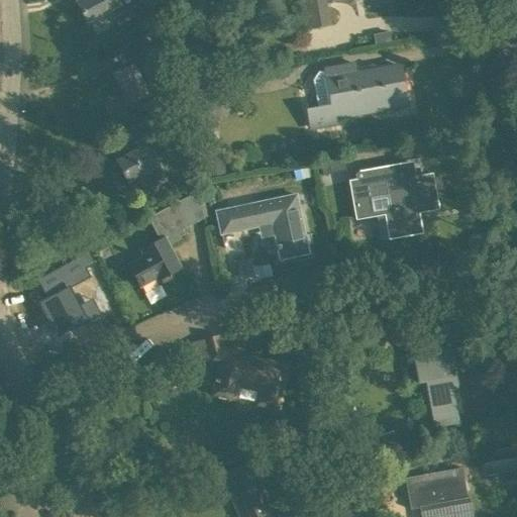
[(141,13),(134,0),(79,0),(75,2),(86,23),(109,11),(117,25),(141,13)]
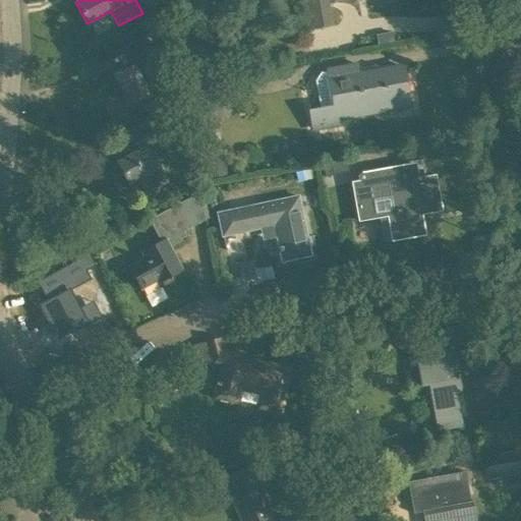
[(312,0),(312,1),(300,4),(305,30),(331,25),(326,0),(333,0),(334,2),(342,0),(312,0)]
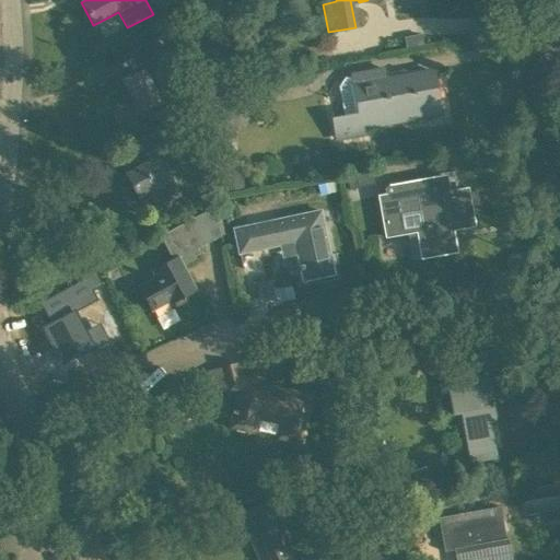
[(172,31),(163,35),(167,42),(175,37),(172,31)]
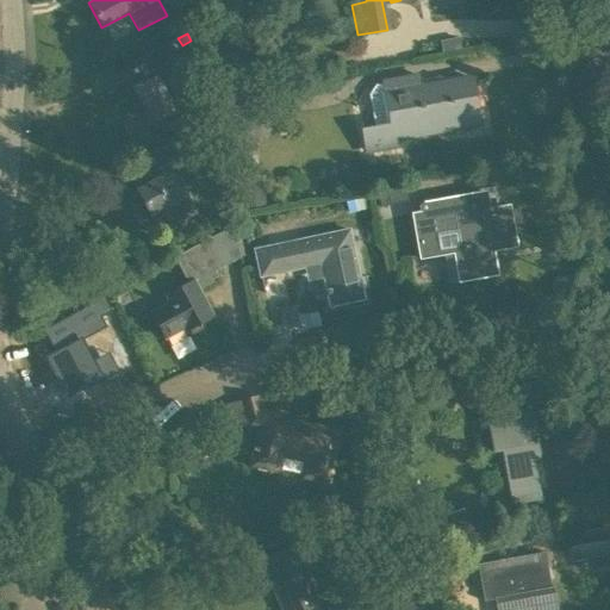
[(442,54),(461,50),(459,38),(440,42),(442,54)]
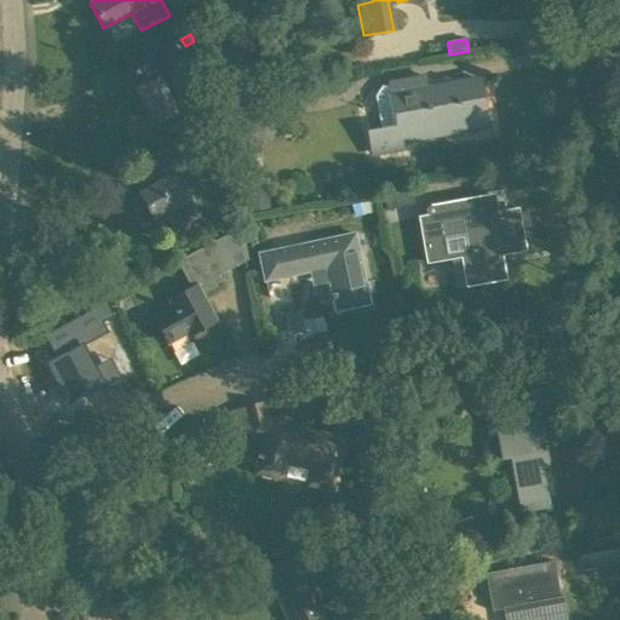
[(136,64),(137,65),(147,59),(156,78),(133,90),(154,126),(178,113),(162,85),(187,70),(173,44),(136,64)]
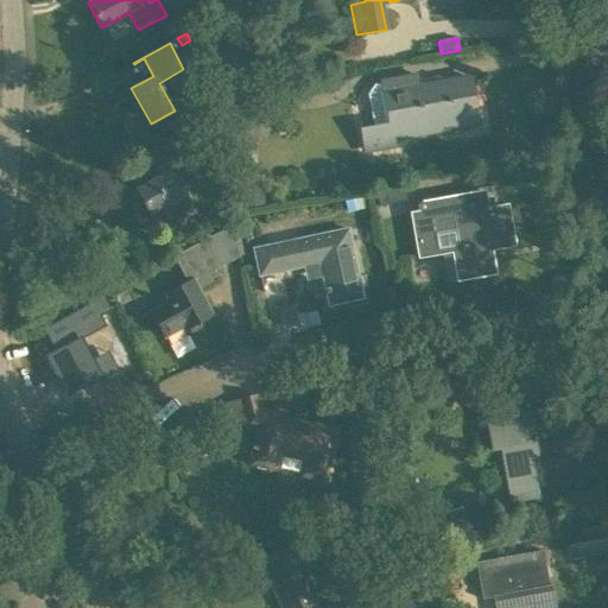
[(393,139),(436,131),(435,124),(474,115),(467,77),(417,87),(413,70),(386,76),(387,81),(374,83),(367,93),(373,128),(362,130),(367,152),(394,146),(393,139)]
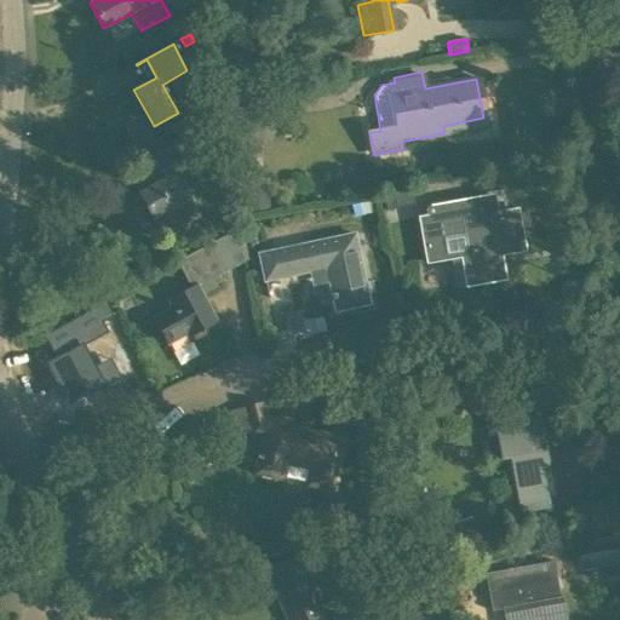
[(153,158),(160,172),(187,158),(179,144),(153,158)]
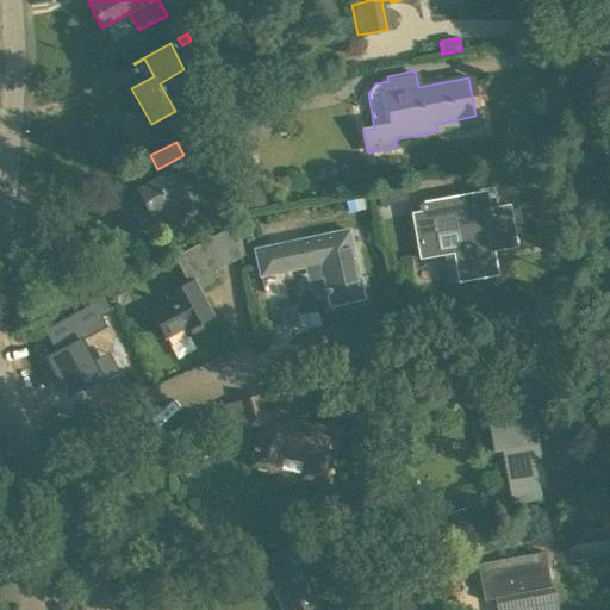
[(186,195),(181,198),(168,173),(136,190),(150,216),(162,210),(172,226),(197,213),(186,195)]
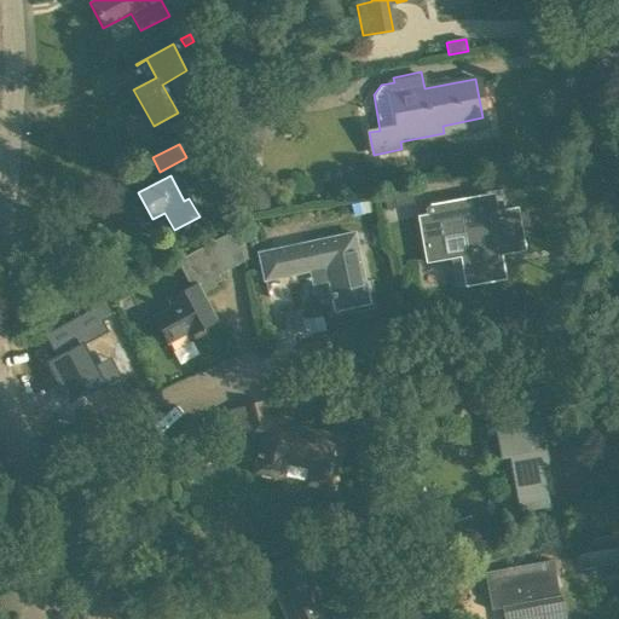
[(243,189),(248,214),(270,209),(266,184),(243,189)]
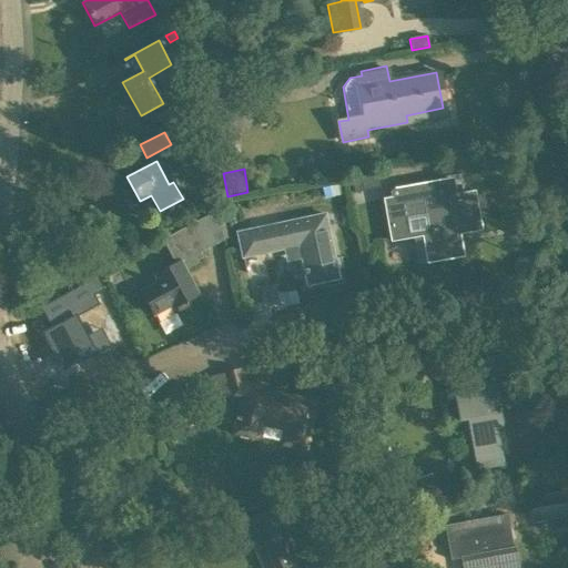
[(359,176),(350,179),(352,192),(363,191),(359,176)]
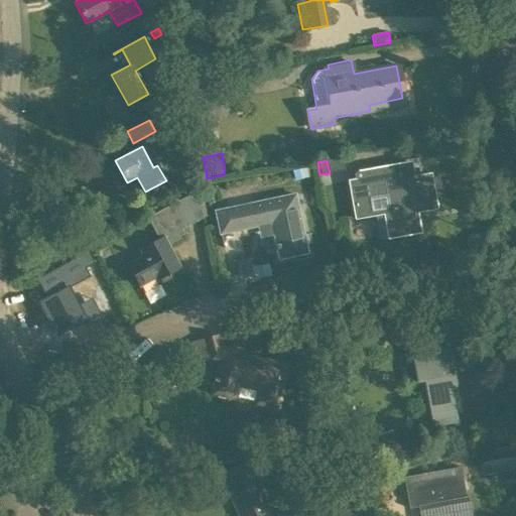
[(355,180),(347,181),(354,219),(385,214),(389,236),(397,234),(398,237),(420,233),(415,209),(423,207),(418,175),(417,173),(416,172),(415,171),(414,171),(412,171),(410,172),(408,170),(407,162),(356,171),(355,172),(354,173),(353,174),(353,176),(353,177),(354,178),(355,180)]
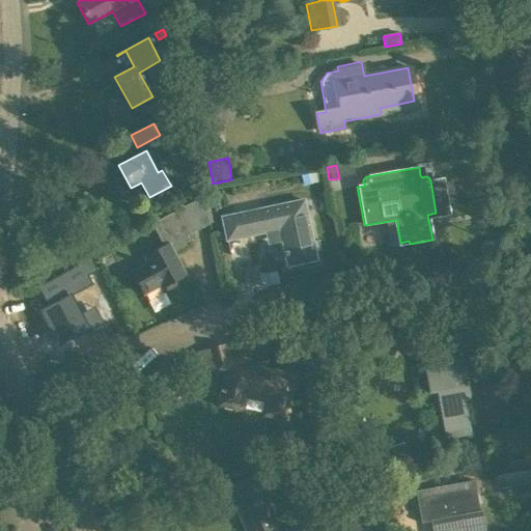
[(301,176),(302,185),(315,183),(314,173),(301,176)]
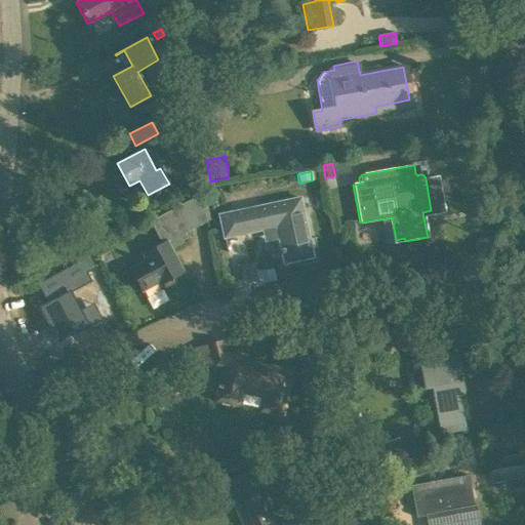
[(129,269),(142,292),(157,284),(158,286),(183,273),(170,249),(183,242),(182,241),(187,238),(184,233),(206,221),(201,194),(150,221),(162,244),(142,254),(145,260),(129,269)]
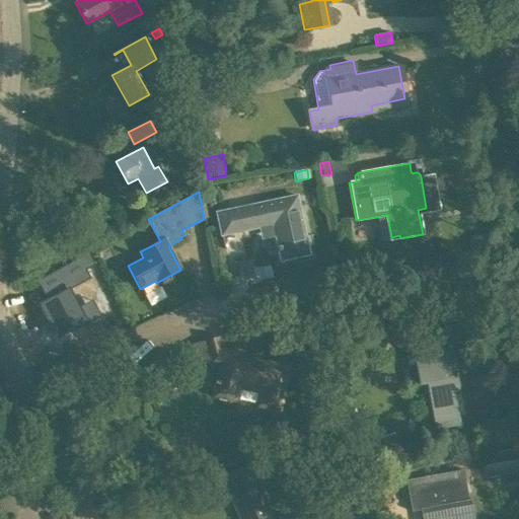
[(215,203),(213,193),(206,195),(208,204),(215,203)]
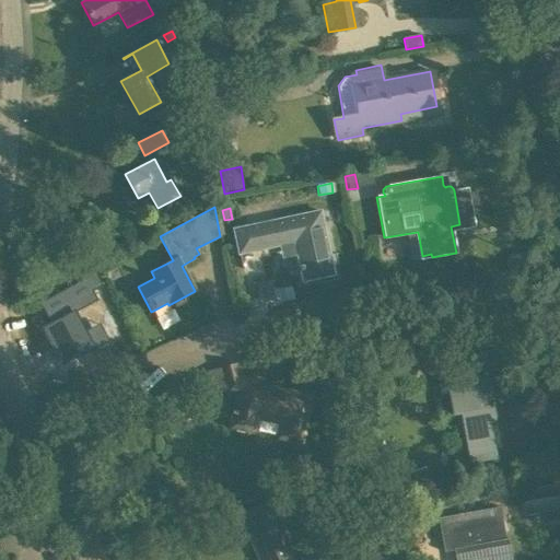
[(243,269),(240,253),(294,242),(300,266),(298,266),(299,271),(301,270),(303,280),(333,273),(319,211),(273,221),(271,211),(246,216),(248,226),(233,230),(242,269),(243,269)]
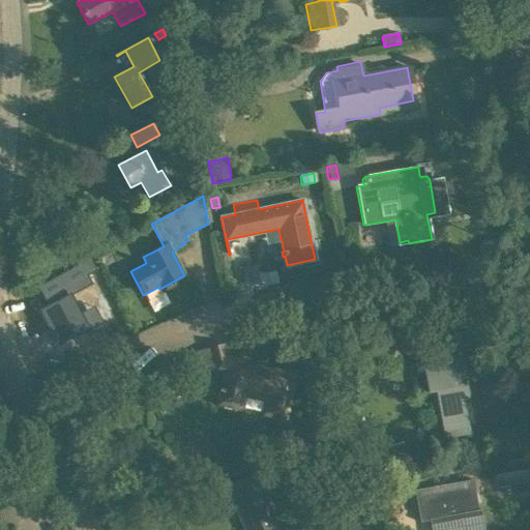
[(65,287),(88,274),(95,271),(88,259),(81,262),(39,285),(50,303),(36,311),(56,347),(88,329),(65,287)]
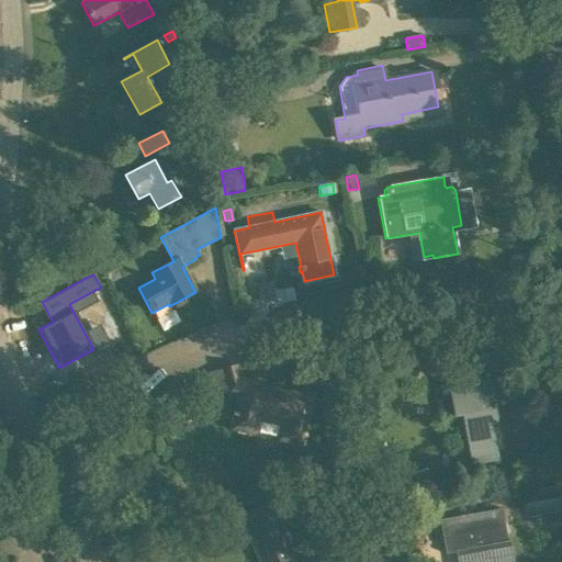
[(409,378),(408,366),(391,367),(392,379),(409,378)]
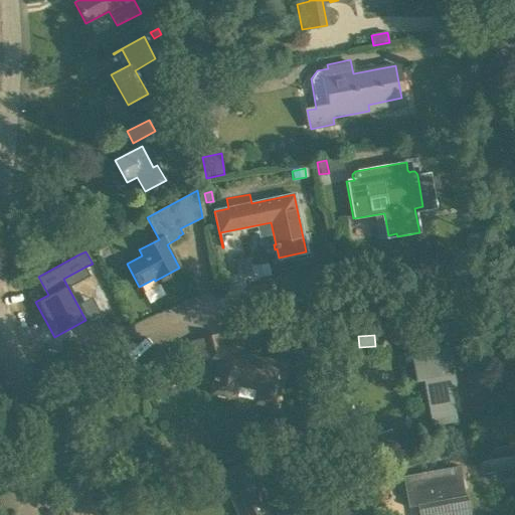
[(215,381),(213,392),(232,396),(235,382),(259,387),(255,401),(276,406),(285,365),(234,353),(235,351),(219,348),(216,336),(204,339),(210,364),(218,366),(215,378),(213,377),(212,380),(215,381)]
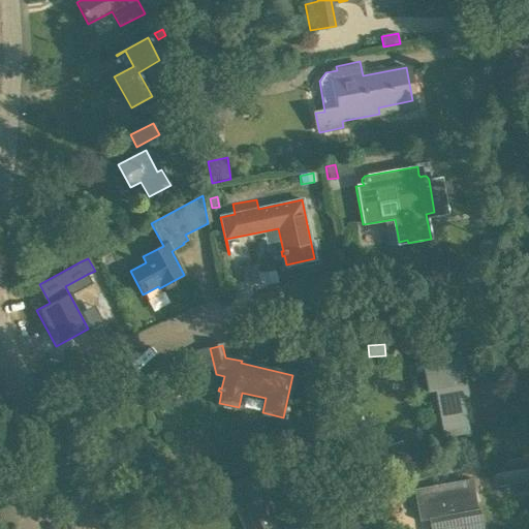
[(439,417),(441,430),(442,430),(443,436),(467,432),(459,385),(466,384),(465,379),(464,379),(458,350),(421,356),(427,391),(435,390),(440,416),(439,417)]
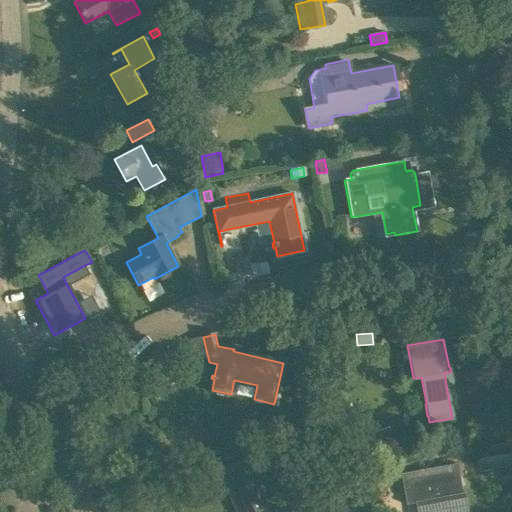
[(267,455),(258,452),(255,461),(263,464),(267,455)]
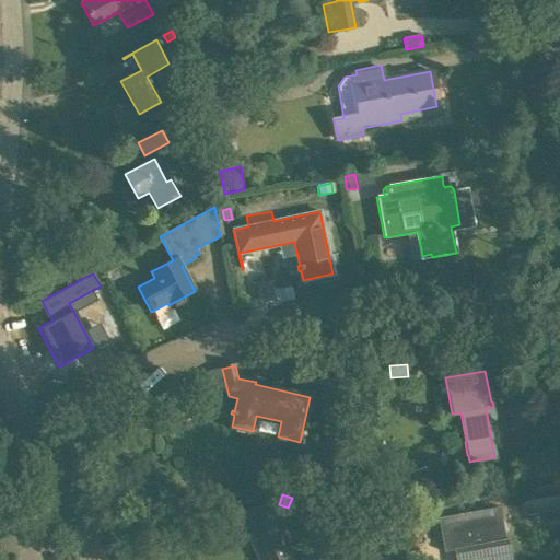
[(405,504),(403,494),(381,499),(382,509),(405,504)]
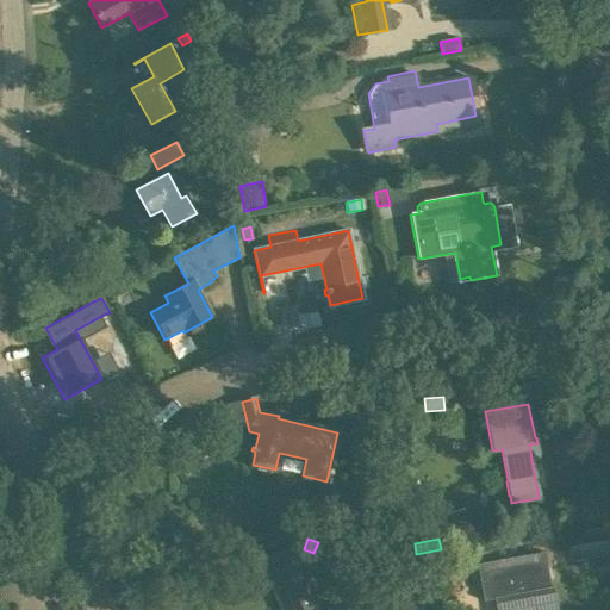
[(470,556),(468,545),(452,548),(454,559),(470,556)]
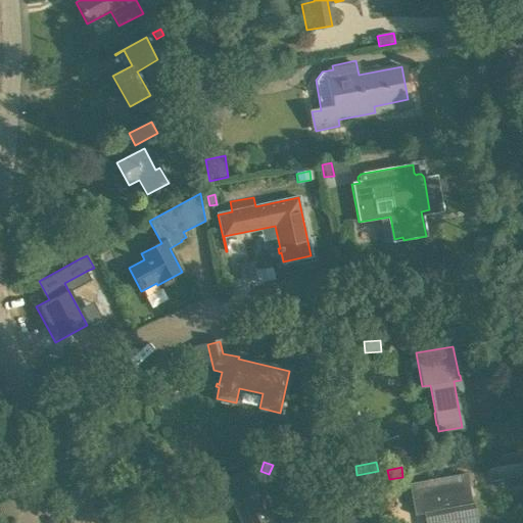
[(273,522),(258,491),(259,491),(249,468),(224,480),(234,503),(243,522),(273,522)]
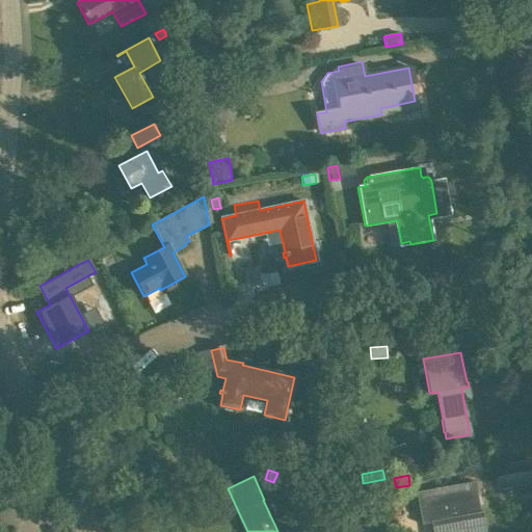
[(416,525),(417,531),(485,531),(482,511),(479,511),(474,481),(415,493),(421,524),(416,525)]
